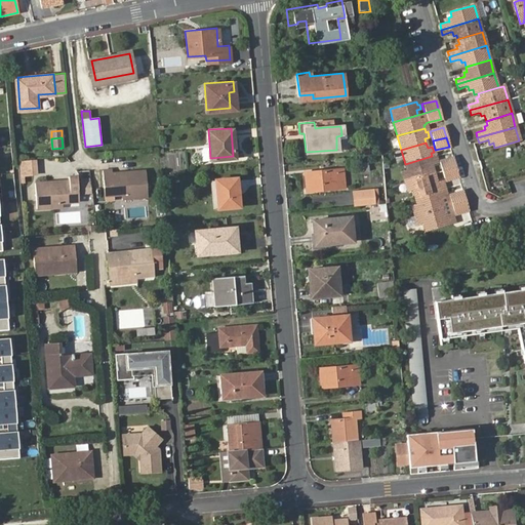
[(432,156),(405,164),(406,167),(408,167),(409,170),(407,171),(402,172),(404,183),(433,174),(431,165),(435,164),(434,160),(436,160),(434,155),(432,156)]
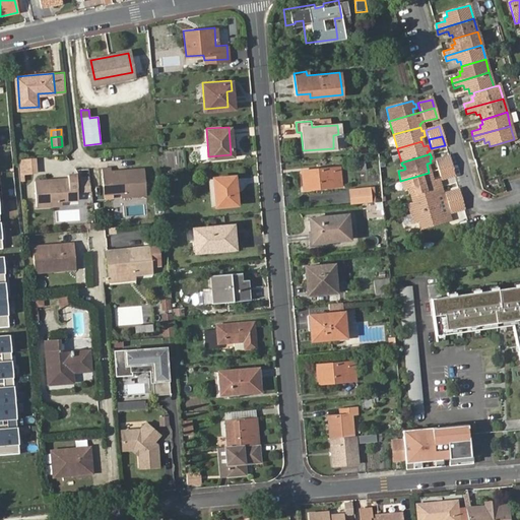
[(435,160),(438,171),(451,167),(448,156),(435,160)]
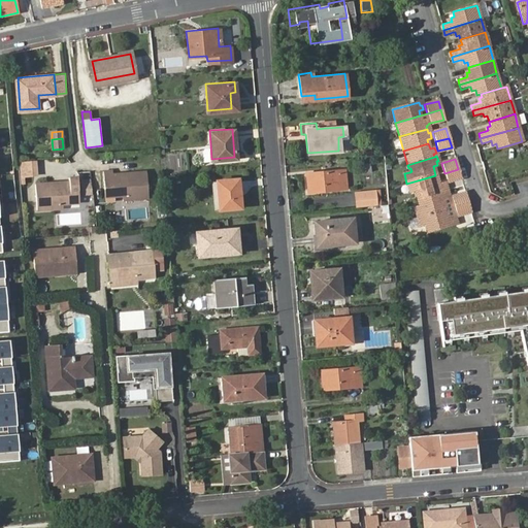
[(38,160),(18,161),(20,186),(25,185),(25,176),(39,176),(38,160)]
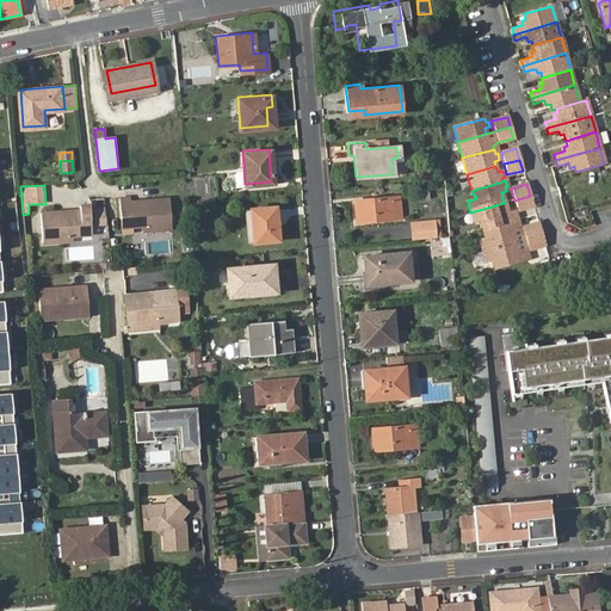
[(355,199),(356,223),(401,220),(399,196),(355,199)]
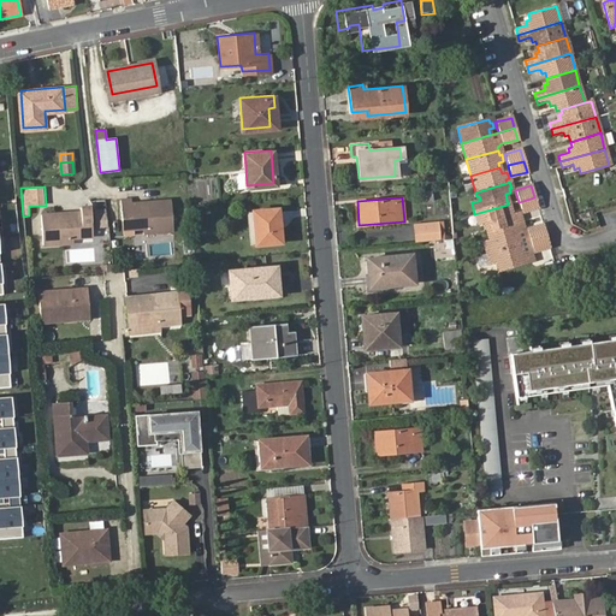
[(521,213),(537,208),(534,197),(519,202),(521,213)]
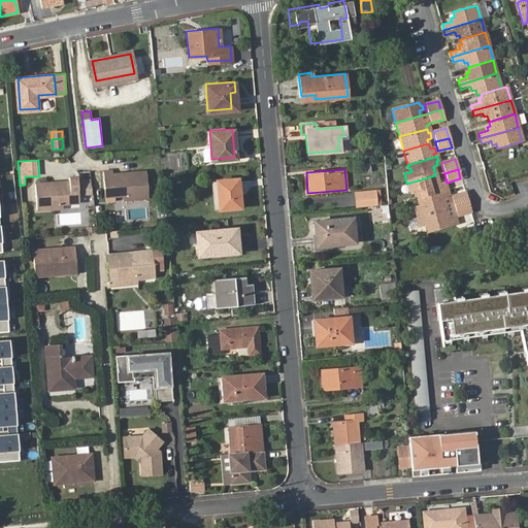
[(103,171),(104,188),(112,188),(113,195),(124,194),(126,196),(127,200),(149,198),(147,172),(127,174),(127,176),(124,176),(123,174),(113,174),(112,171),(103,171)]
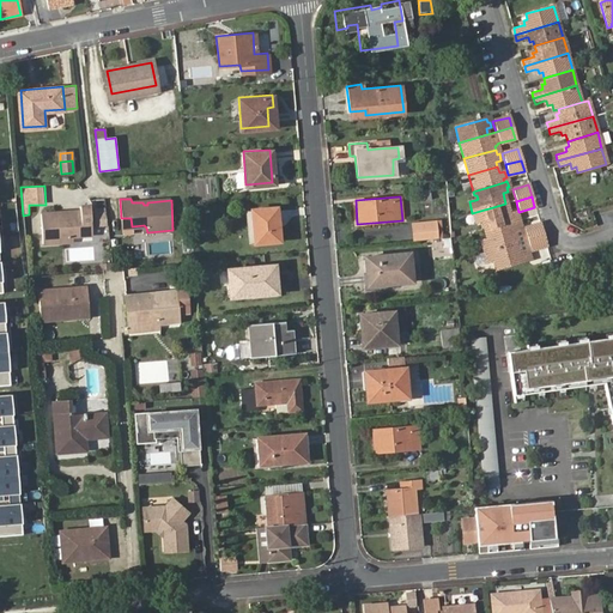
[(509,214),(505,204),(472,213),(475,225),(481,224),(485,223),(485,226),(483,228),(484,231),(519,222),(517,216),(515,217),(514,213),(509,214)]
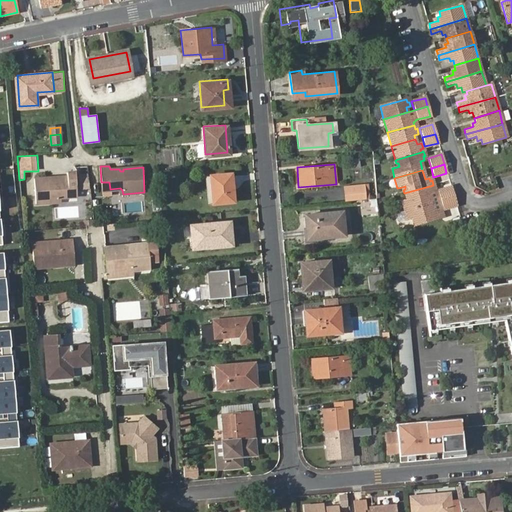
[(68,189),(77,189),(76,172),(68,172),(68,176),(34,178),(36,202),(58,201),(57,197),(69,197),(68,189)]
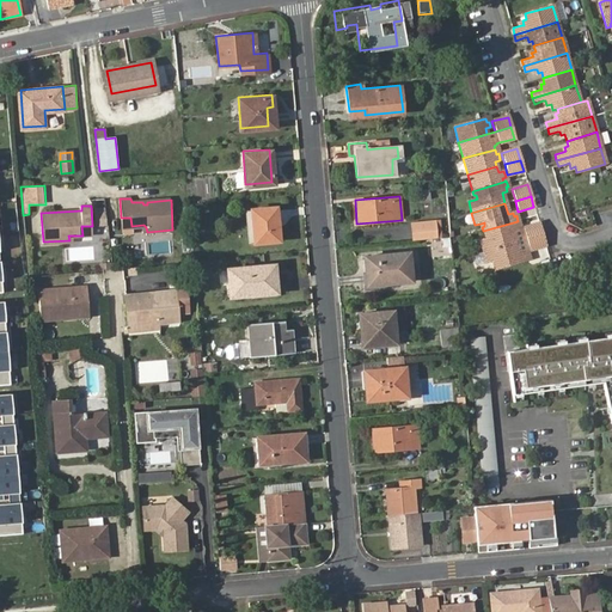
[(251,208),(254,242),(277,239),(275,206),(251,208)]
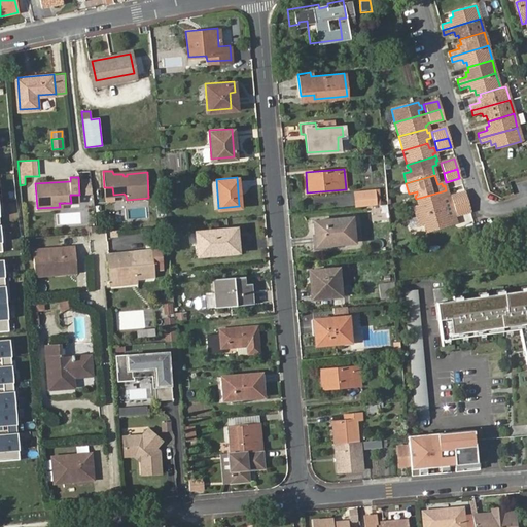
[(92,179),(82,179),(81,195),(91,196),(92,179)]
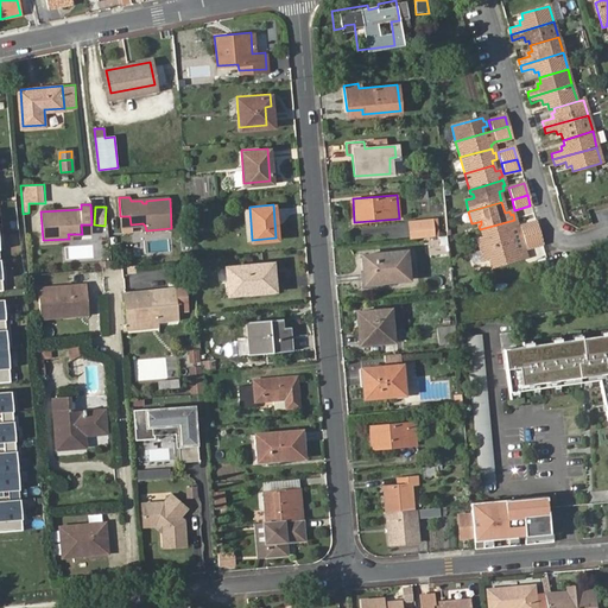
[(130,216),(120,216),(121,226),(131,225),(130,216)]
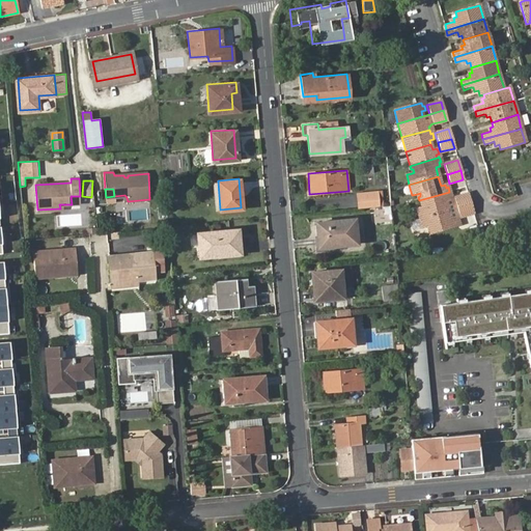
[(359,208),(386,205),(384,190),(357,193),(359,208)]
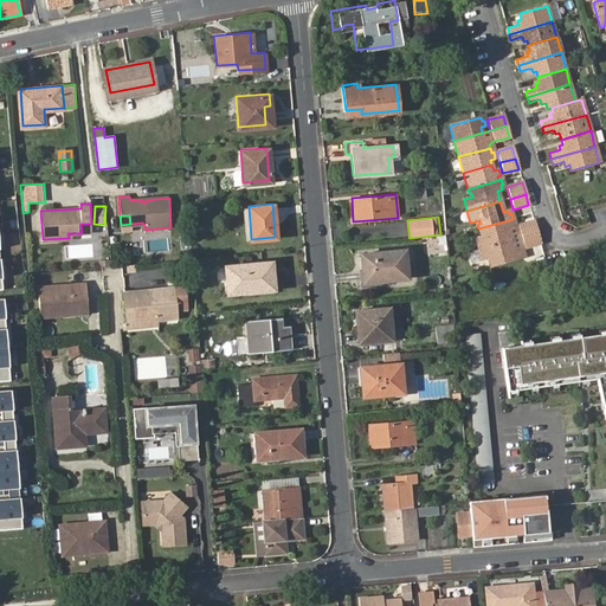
[(514,224),(513,219),(478,229),(479,233),(483,232),(484,237),(481,237),(475,239),(478,250),(511,240),(508,230),(513,230),(511,225),(514,224)]
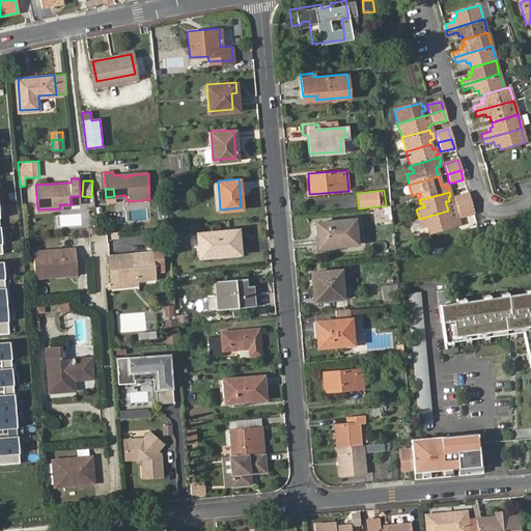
[(453,199),(456,208),(470,204),(468,195),(453,199)]
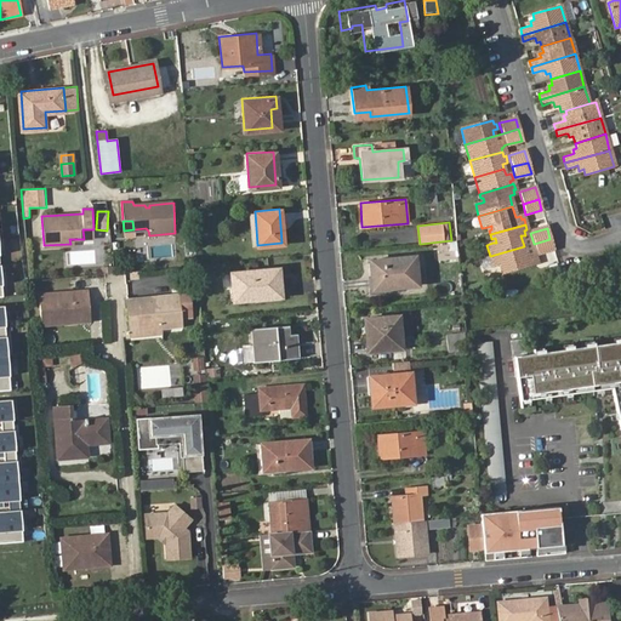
[(536,255),(553,250),(550,239),(534,244),(536,255)]
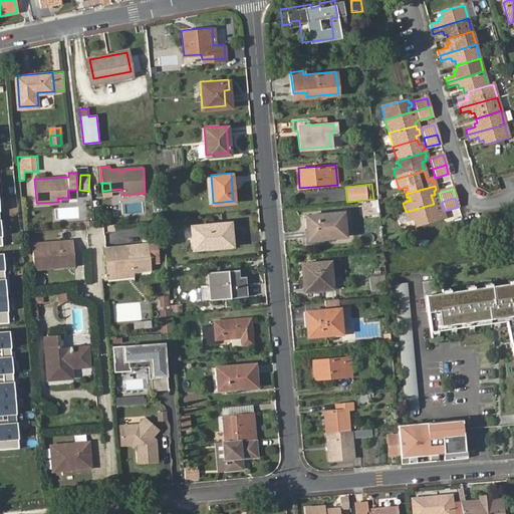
[(436,212),(434,204),(406,212),(408,221),(413,220),(416,219),(417,223),(414,223),(416,227),(444,219),(443,214),(441,215),(440,211),(436,212)]
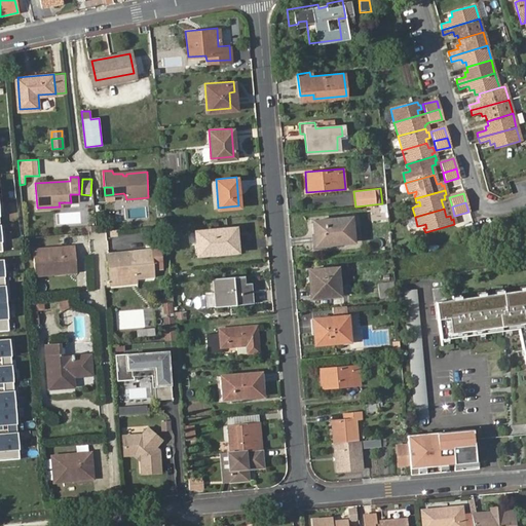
[(310,222),(311,247),(353,243),(351,219),(310,222)]
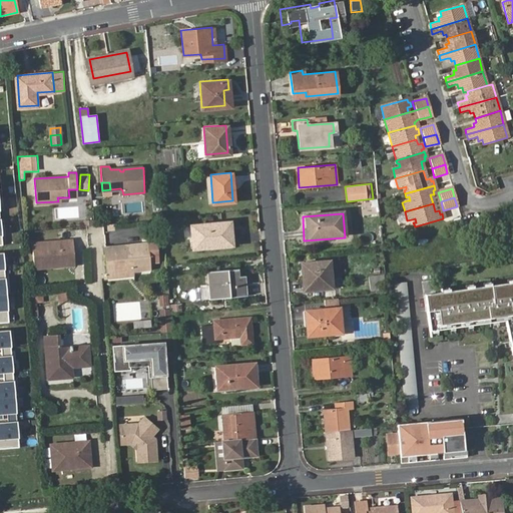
[(227,230),(231,229),(230,221),(191,224),(193,247),(228,245),(227,230)]
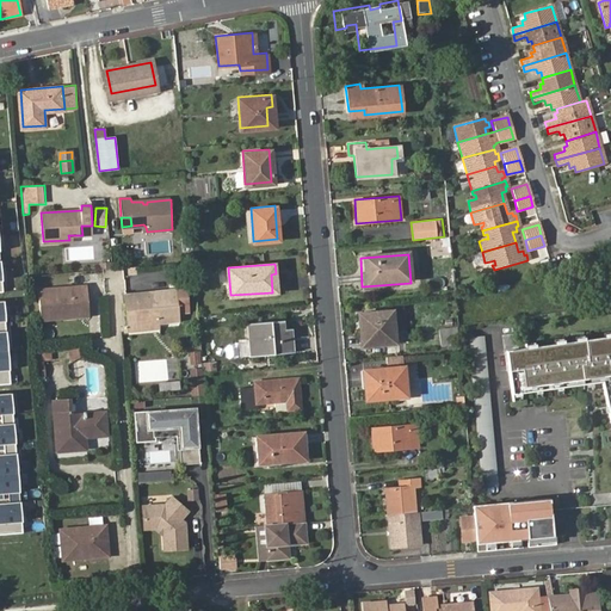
[(177,283),(177,288),(179,310),(190,309),(187,283),(177,283)]
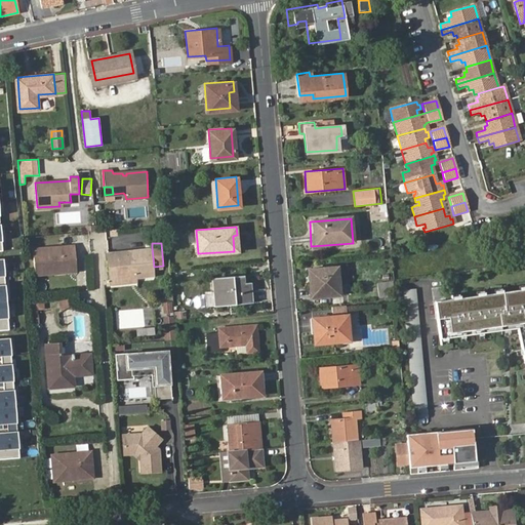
[(50,250),(32,251),(34,275),(61,274),(61,270),(77,270),(75,246),(50,248),(50,250)]
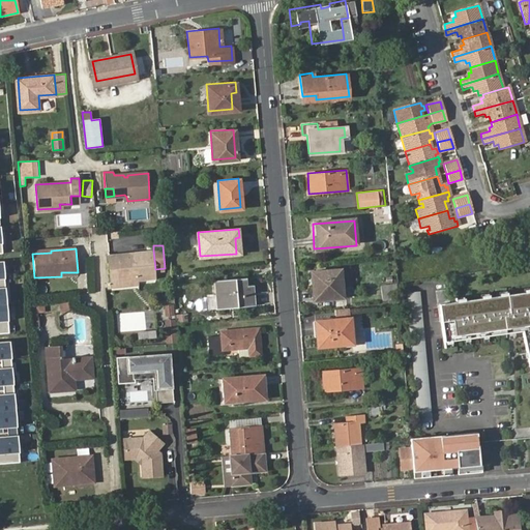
[(109,253),(112,278),(130,277),(130,272),(137,271),(138,276),(155,275),(155,269),(153,249),(109,253)]
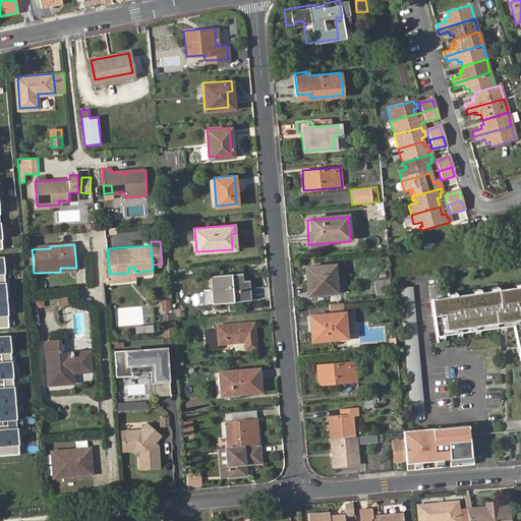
[(0,328),(10,327),(4,256),(0,255),(0,328)]
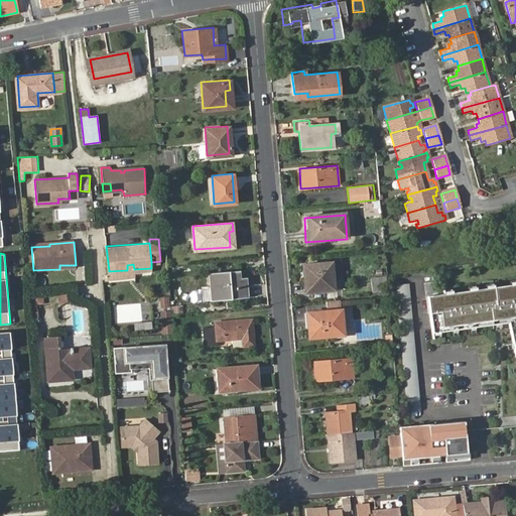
[(127,270),(109,271),(109,276),(134,275),(134,269),(133,264),(127,265),(127,270)]
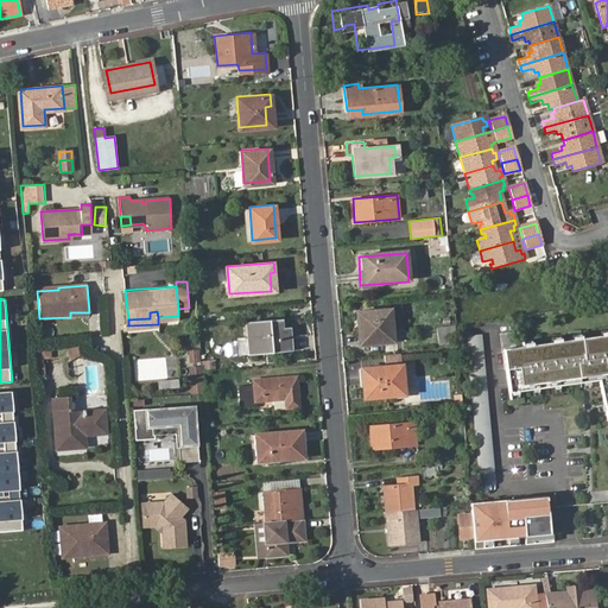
[(387,321),(387,312),(358,314),(361,347),(396,344),(393,321),(387,321)]
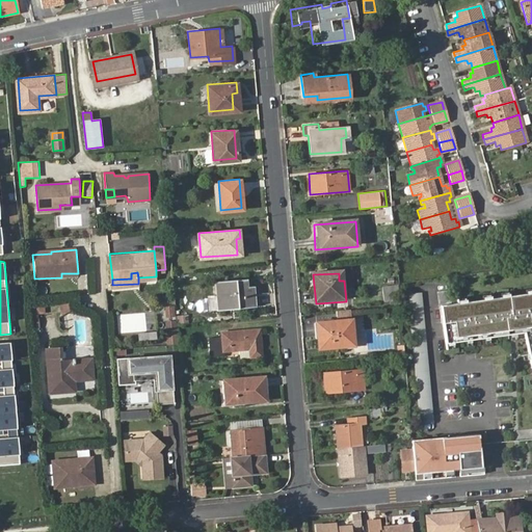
[(216,278),(219,307),(259,303),(258,284),(247,284),(247,276),(216,278)]
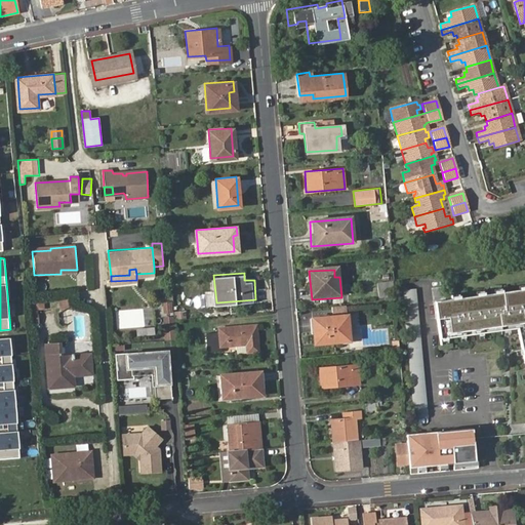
[(391,283),(378,283),(378,291),(384,291),(384,293),(392,293),(391,283)]
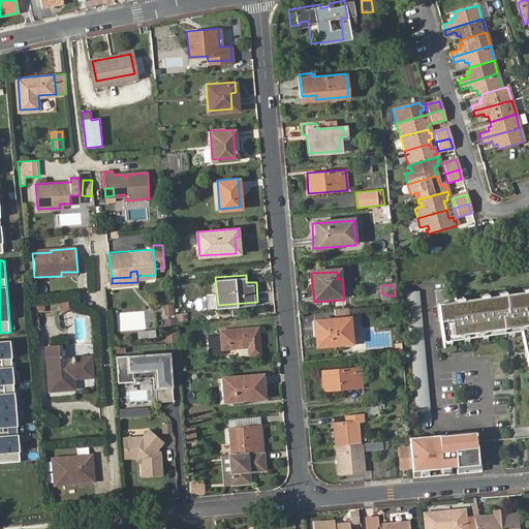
[(445,292),(439,293),(445,342),(510,334),(523,332),(528,360),(528,290),(447,304),(445,292)]
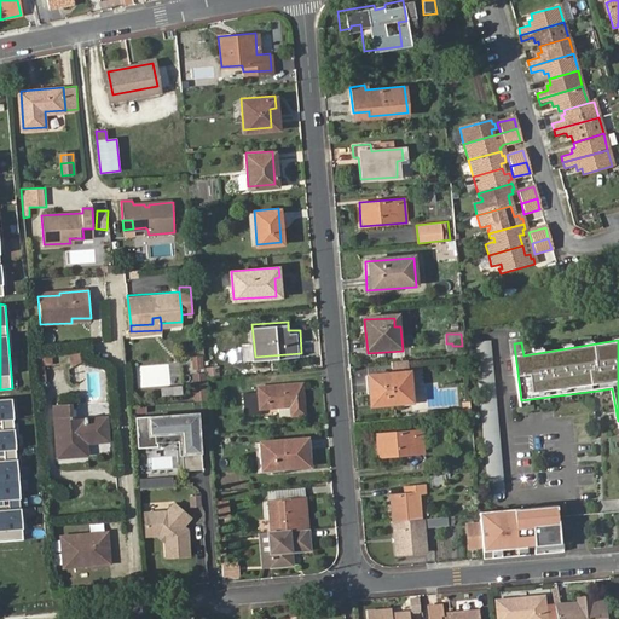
[(491,342),(475,343),(489,482),(505,480),(491,342)]
